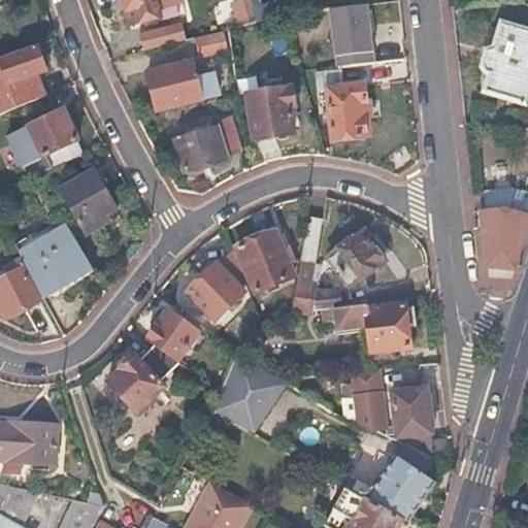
[(0,0),(0,14),(12,11),(9,0),(0,0)]
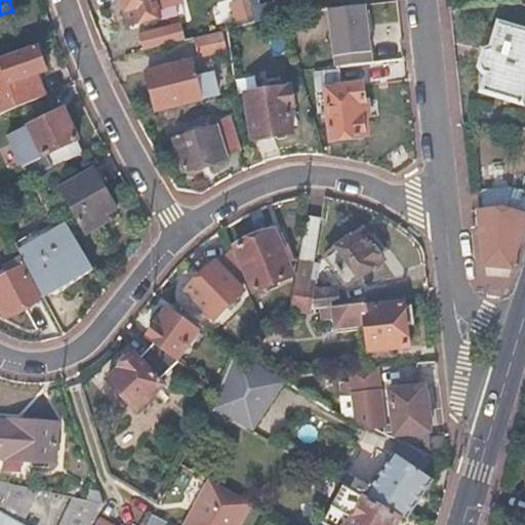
[(156,0),(121,0),(125,12),(132,10),(135,24),(160,16),(156,0)]
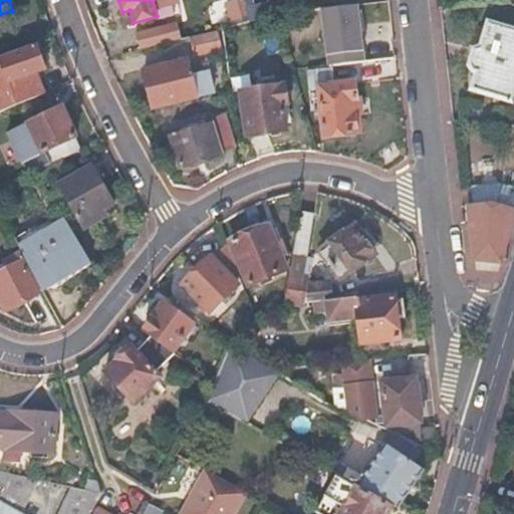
[(237,1),(226,4),(229,18),(240,16),(237,1)]
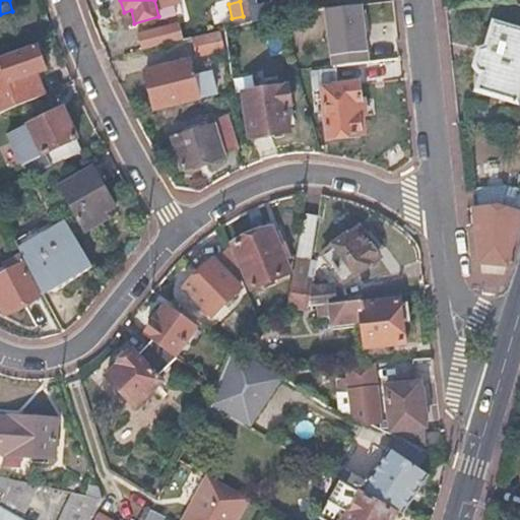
[(272,1),(246,7),(250,23),(276,17),(272,1)]
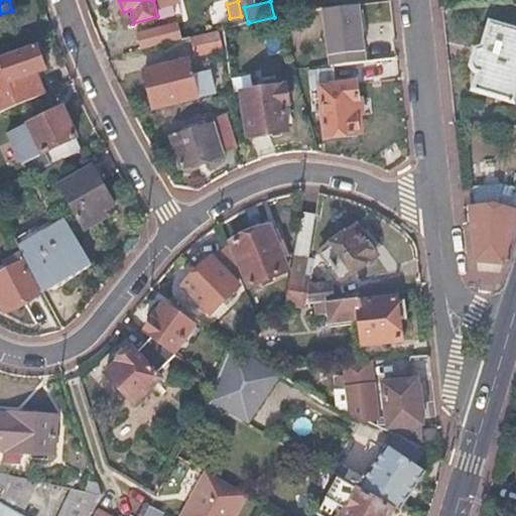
[(362,7),(327,11),(333,59),(368,55),(362,7)]
